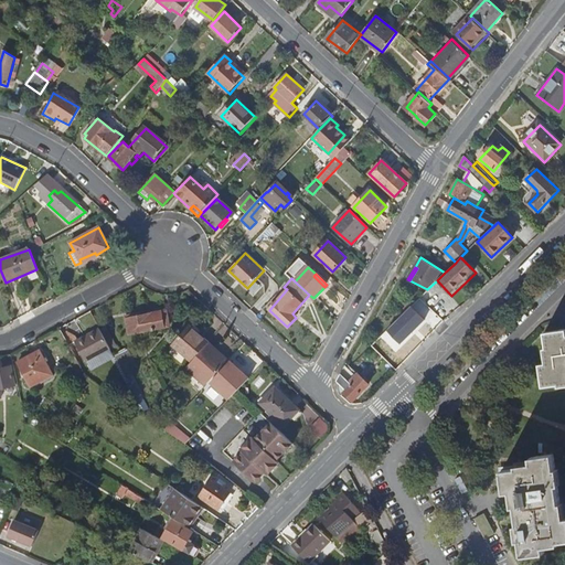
[(395,313),(400,317),(411,306),(407,301),(395,313)]
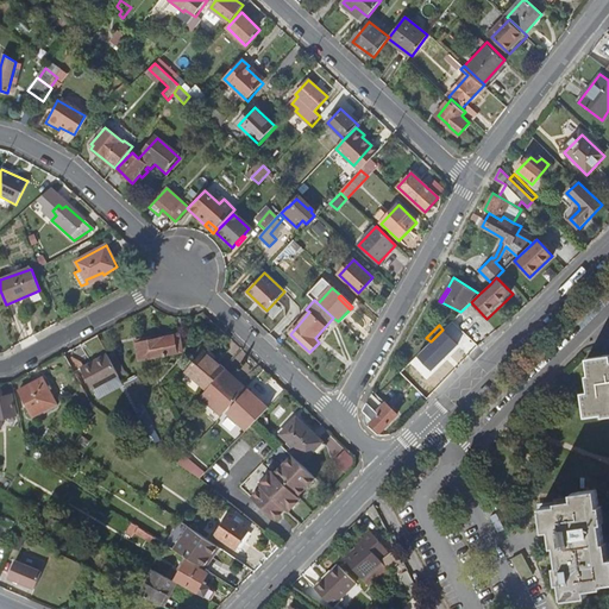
[(135,341),(138,362),(152,358),(152,359),(180,353),(176,337),(150,341),(150,338),(135,341)]
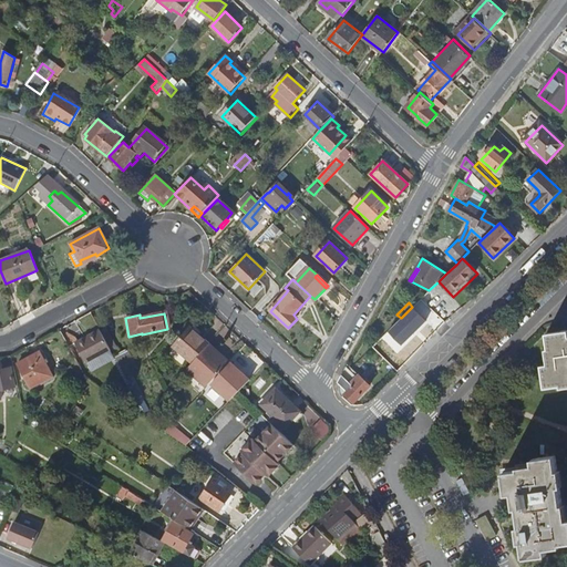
[(174,346),(193,363),(209,344),(189,327),(174,346)]
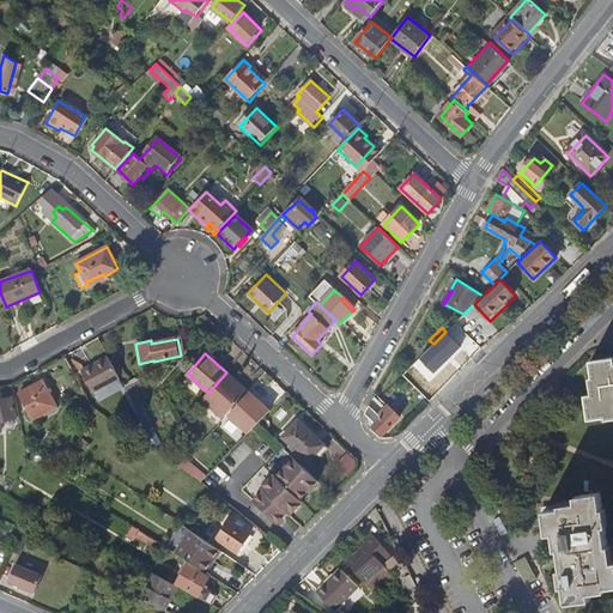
[(95,392),(120,377),(108,356),(83,371),(95,392)]
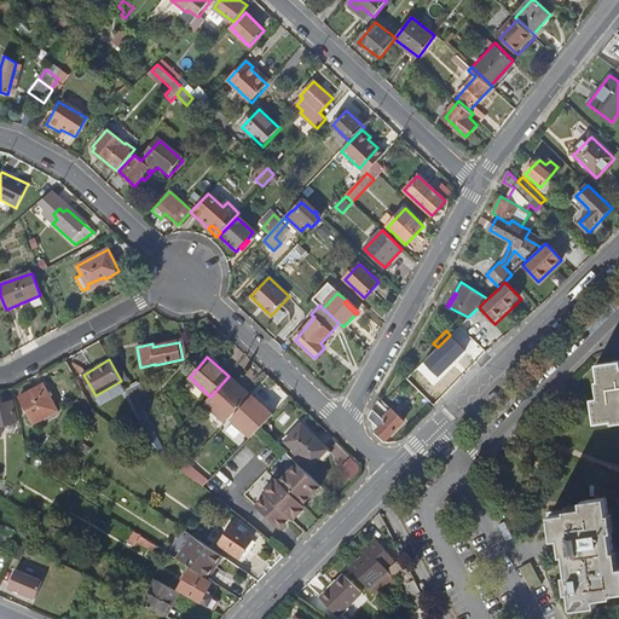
[(618,360),(597,364),(600,380),(596,381),(599,398),(593,399),(596,423),(613,420),(613,423),(618,422),(618,360)]
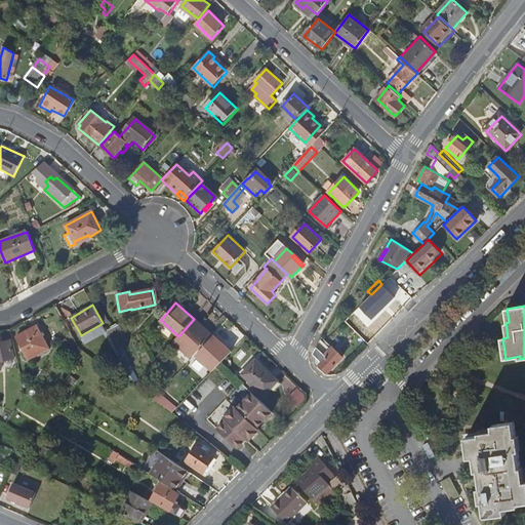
[(200,324),(194,319),(178,336),(173,341),(192,358),(209,338),(197,327),(200,324)]
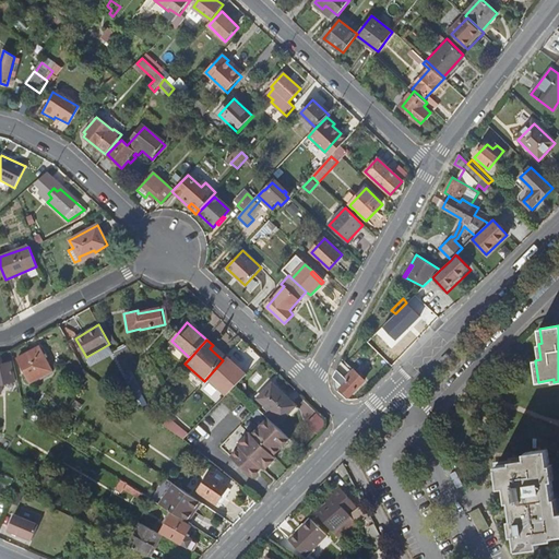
[(19,358),(32,382),(40,377),(42,379),(55,372),(40,346),(19,358)]
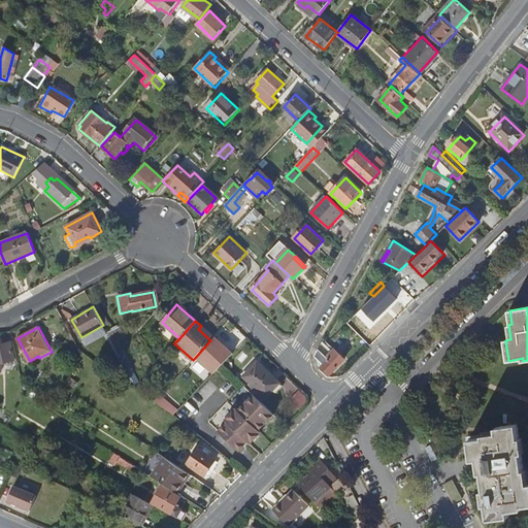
[(119,327),(107,333),(134,384),(139,381),(121,349),(128,344),(119,327)]
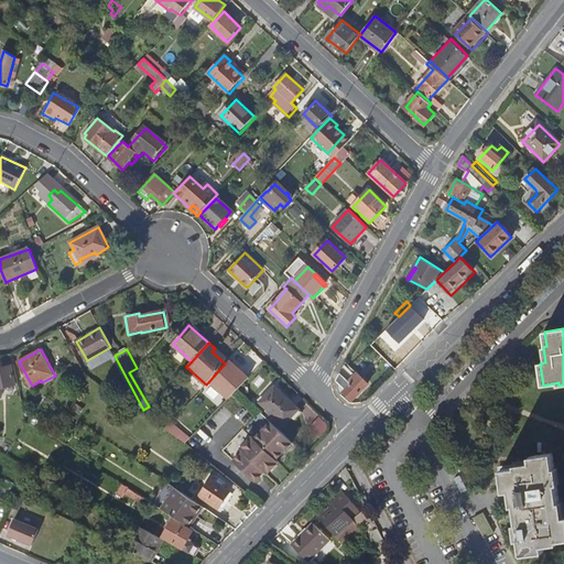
[(342,370),(339,373),(336,379),(336,380),(337,388),(338,387),(351,400),(368,384),(358,373),(355,376),(347,367),(345,365),(342,370)]
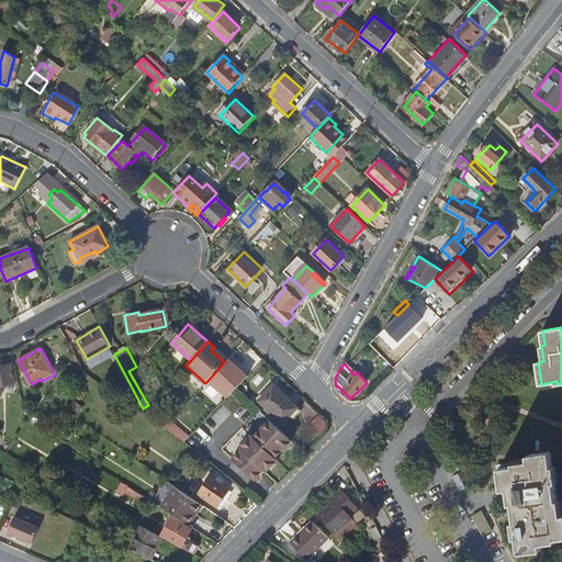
[(0,367),(0,395),(1,395),(0,388),(15,384),(11,364),(0,367)]
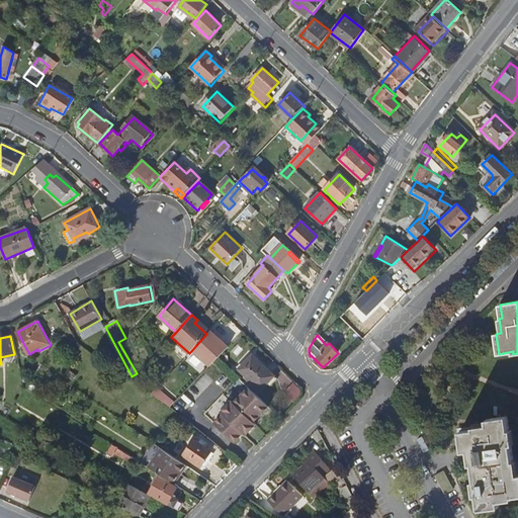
[(213,336),(200,350),(211,361),(226,347),(213,336)]
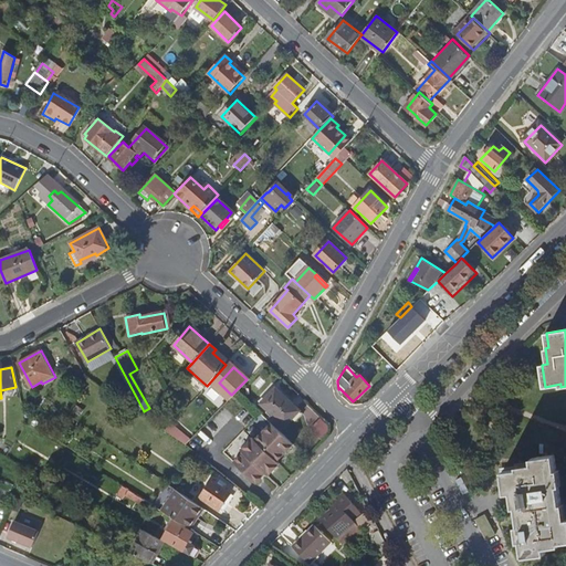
[(258,401),(261,405),(275,389),(272,387),(258,401)]
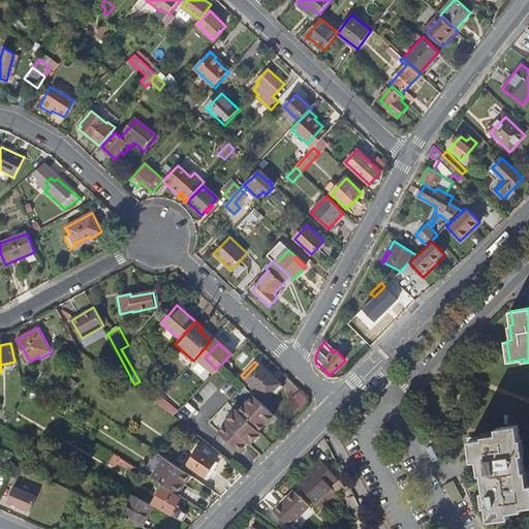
[(279,384),(257,364),(244,378),(266,398),(272,392),(279,384)]
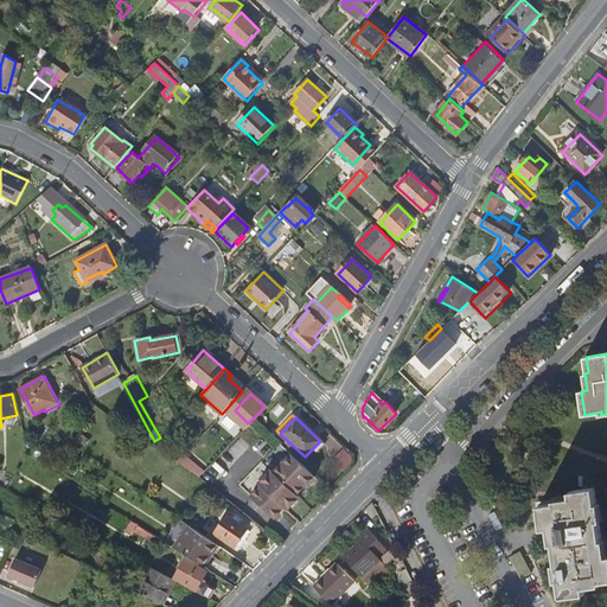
[(324,445),(320,441),(312,449),(315,453),(324,445)]
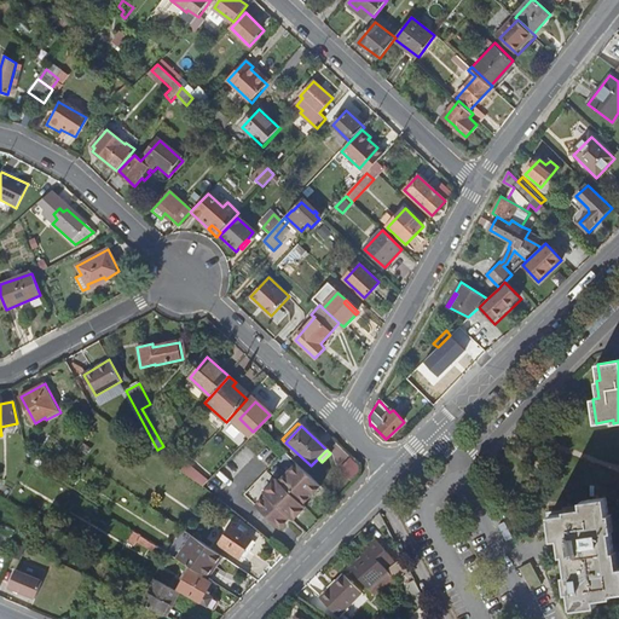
[(320,486),(296,463),(279,480),(277,478),(264,492),(267,495),(256,505),(278,526),(289,515),(290,518),(294,520),(306,507),(304,504),(320,486)]
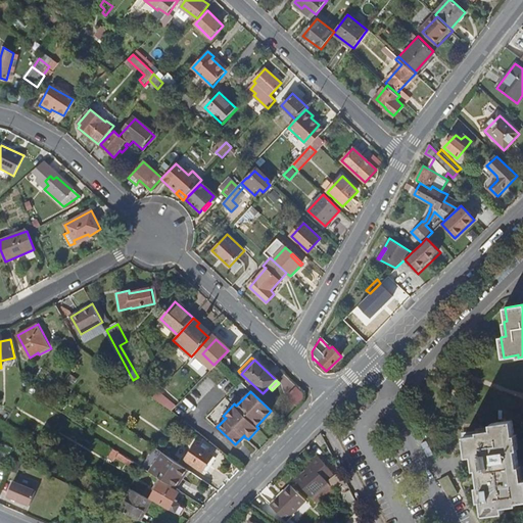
[(518,501),(522,500),(522,479),(521,466),(519,466),(516,448),(519,448),(517,434),(514,434),(513,420),(492,423),(492,429),(479,431),(479,433),(465,435),(468,456),(473,455),(475,469),(477,468),(480,485),(477,486),(479,501),(482,501),(484,515),(505,512),(504,506),(518,504),(518,501)]
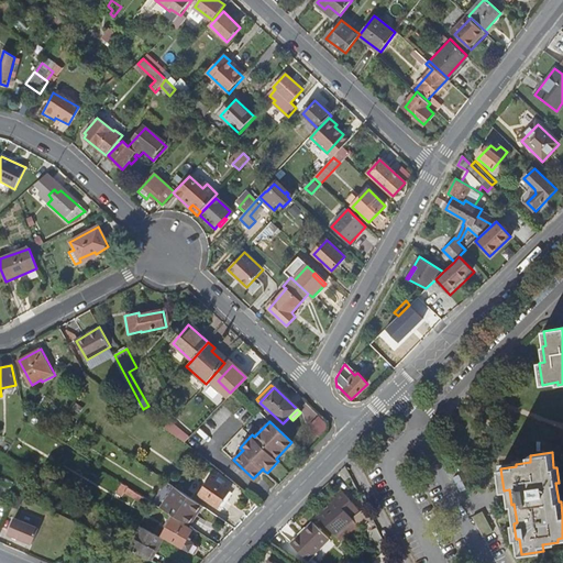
[(263,468),(253,478),(255,481),(264,471),(263,468)]
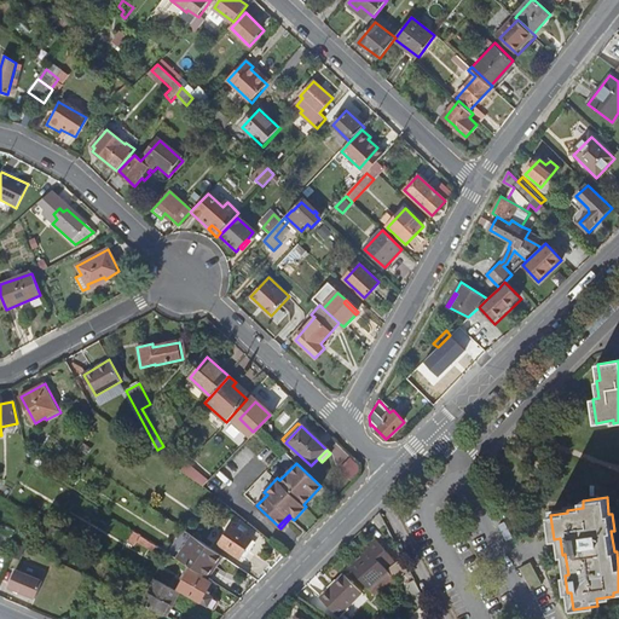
[(239,557),(252,539),(232,526),(219,543),(239,557)]
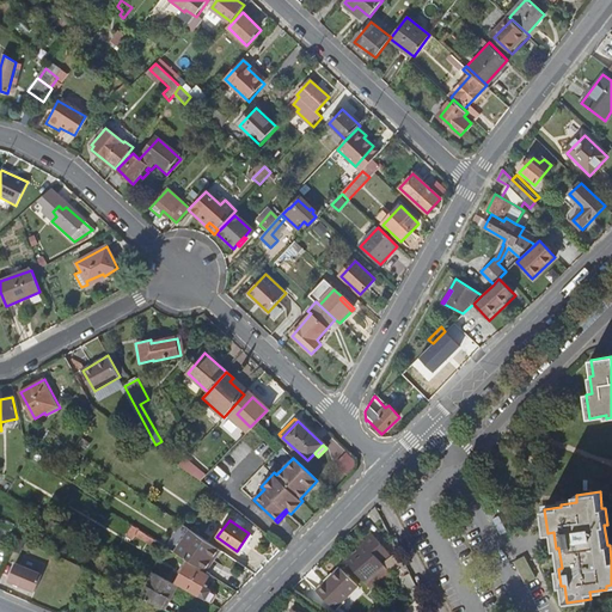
[(133,536),(136,528),(132,526),(126,537),(130,539),(133,536)]
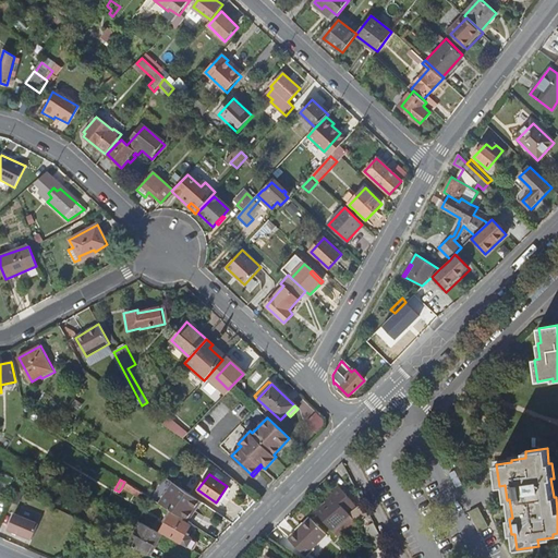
[(140,499),(142,494),(124,482),(121,488),(140,499)]
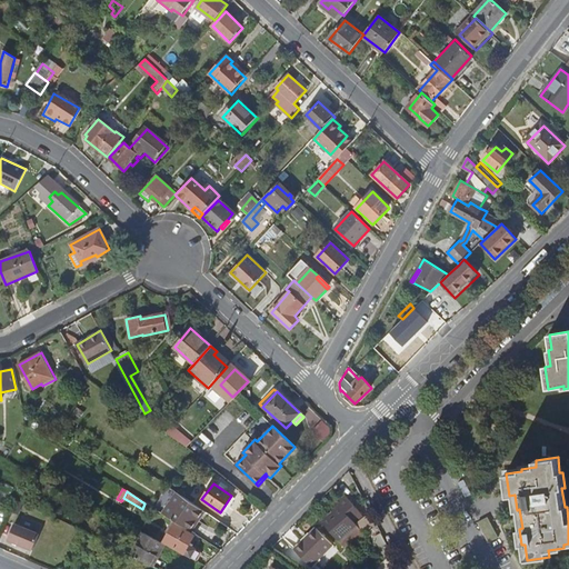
[(200,513),(202,510),(176,492),(161,513),(182,527),(186,523),(185,522),(190,515),(190,516),(196,518),(199,513),(200,513)]
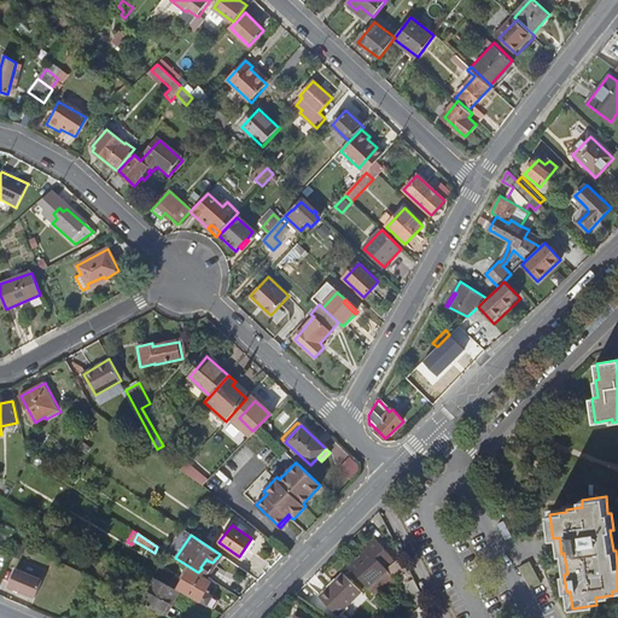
[(350,565),(366,583),(373,577),(377,582),(390,571),(386,566),(395,559),(377,537),(359,552),(363,558),(359,561),(357,559),(350,565)]
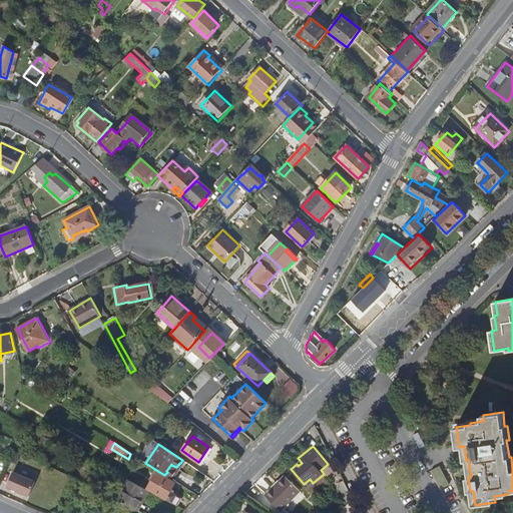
[(28,496),(35,482),(13,472),(6,486),(28,496)]
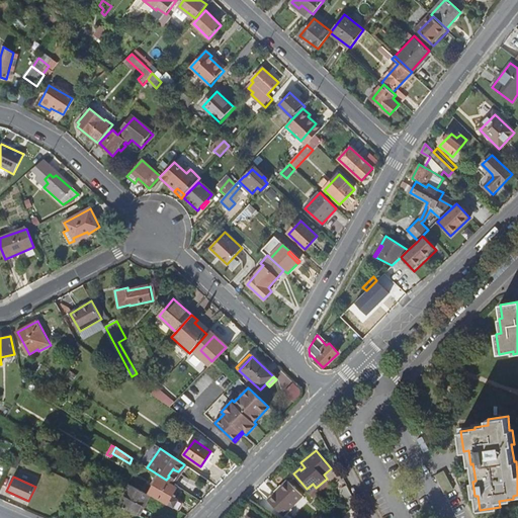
[(150,495),(179,510),(183,502),(172,497),(176,488),(158,479),(150,495)]
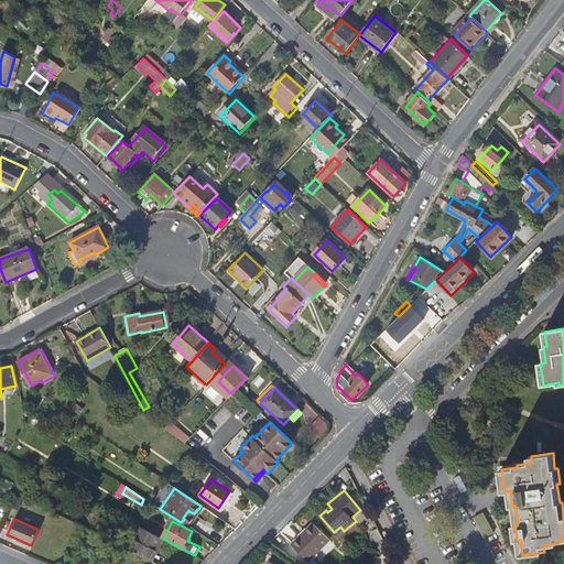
[(329,539),(314,522),(293,545),(308,561),(329,539)]
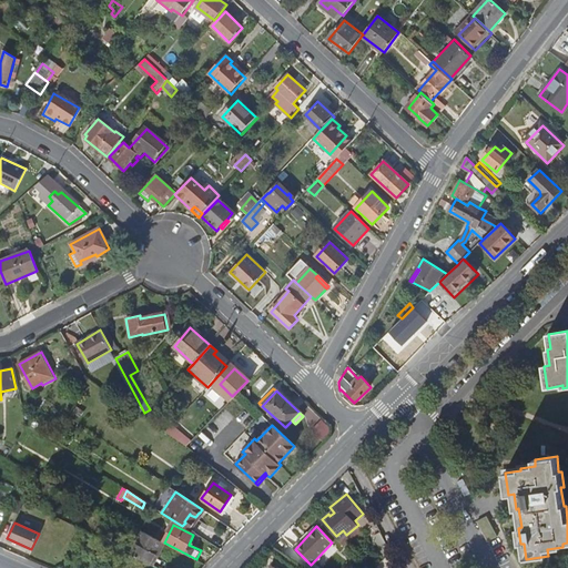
[(81,545),(88,533),(79,529),(73,541),(81,545)]
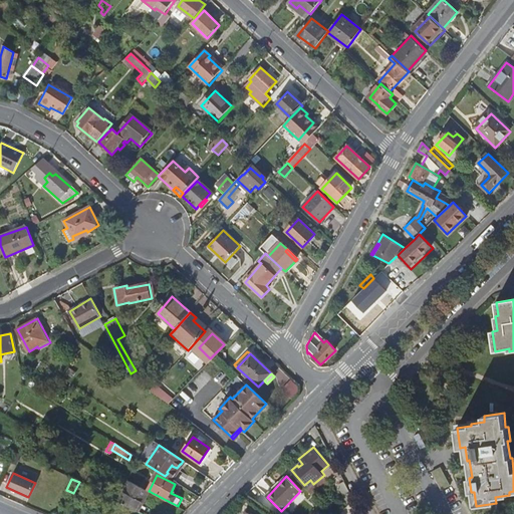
[(304,485),(307,489),(313,484),(310,480),(304,485)]
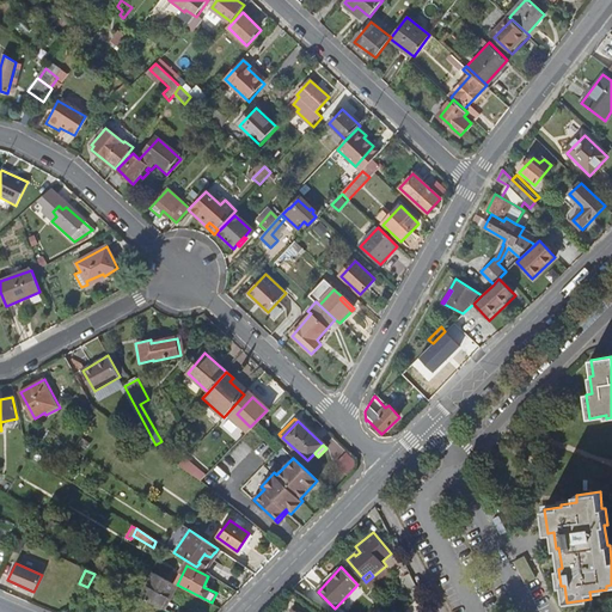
[(173,595),(178,587),(154,574),(142,598),(163,609),(170,594),(173,595)]
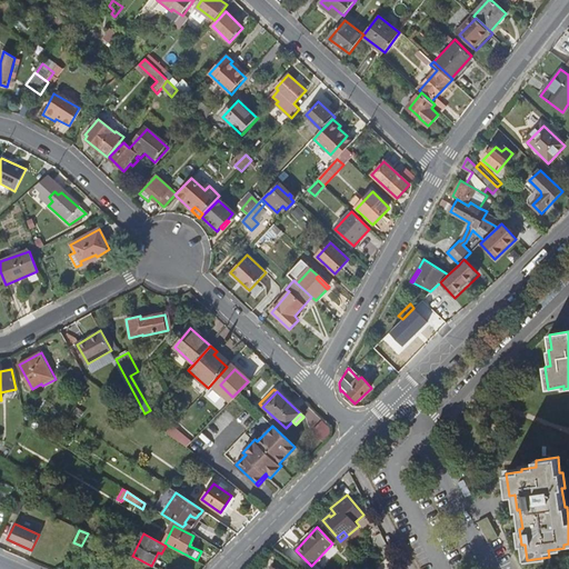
[(155,567),(161,553),(158,552),(151,566),(155,567)]
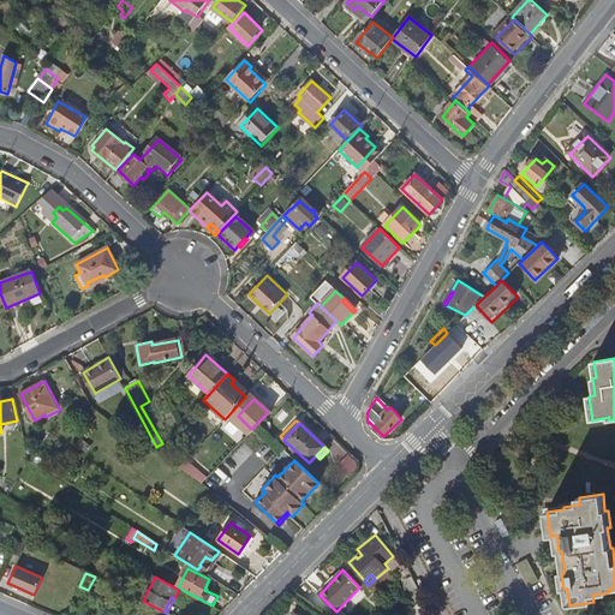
[(79,603),(73,614),(77,614),(79,614),(85,605),(79,603)]
